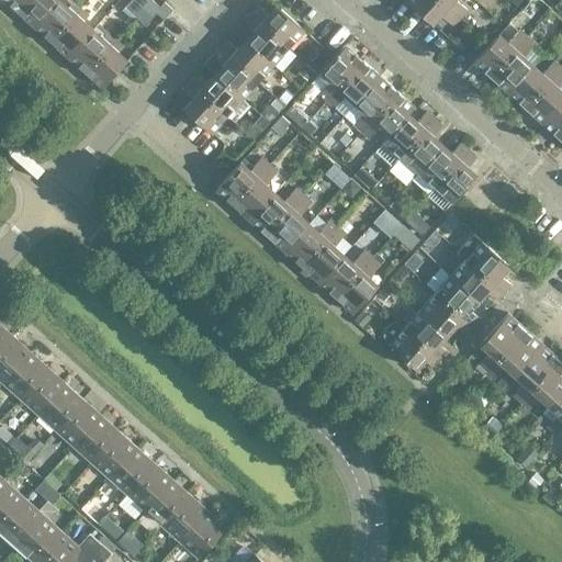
[(4,0),(17,11),(26,0),(4,0)]
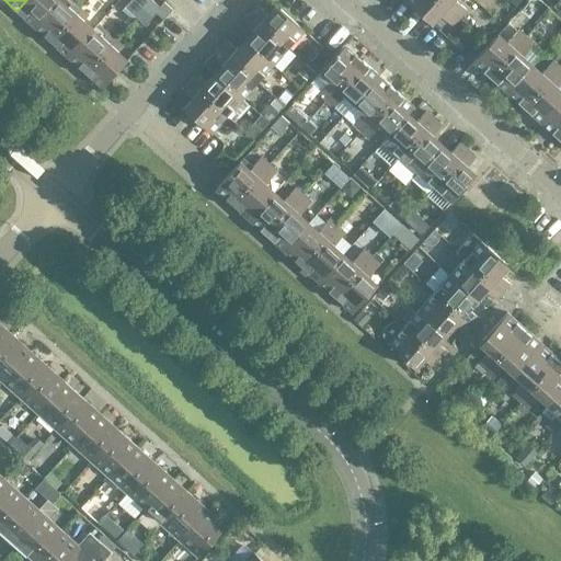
[(26,0),(16,11),(34,26),(57,0),(56,0),(26,0)]
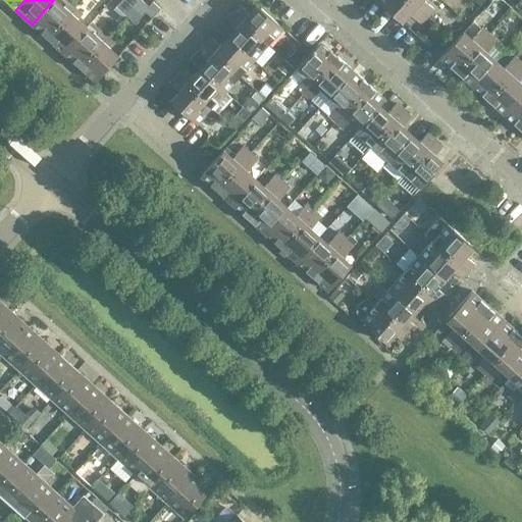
[(61,8),(53,0),(32,24),(47,38),(74,7),(67,1),(61,8)]
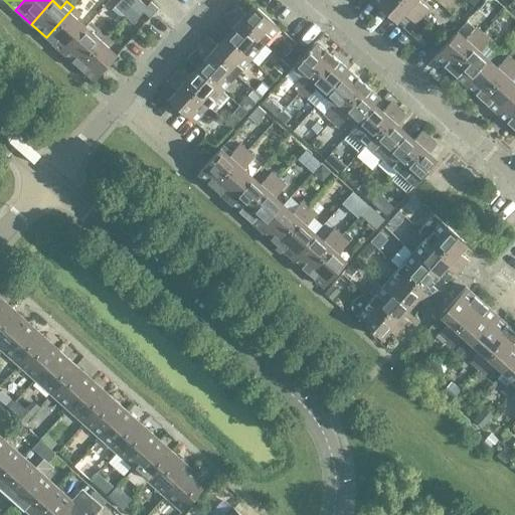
[(120,0),(114,7),(126,17),(133,23),(144,12),(150,17),(158,8),(151,1),(147,6),(140,0),(120,0)]
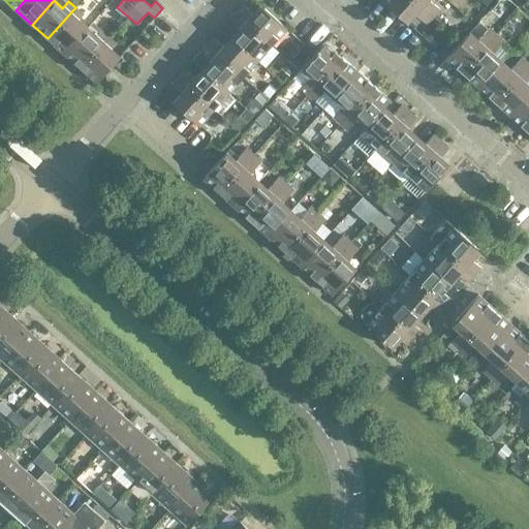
[(434,17),(415,0),(382,0),(405,21),(412,11),(427,24),(434,17)]
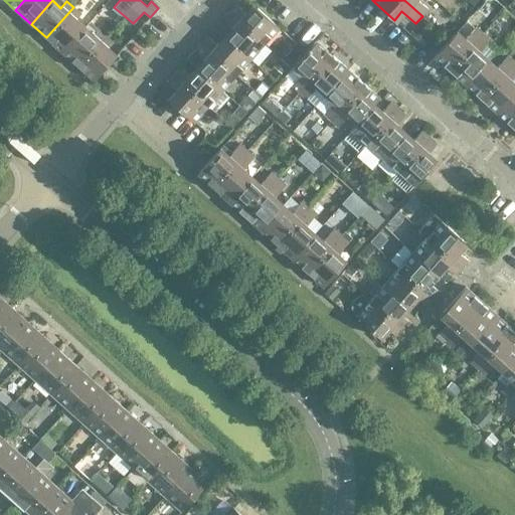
[(404,0),(422,16),(428,9),(418,0),(404,0)]
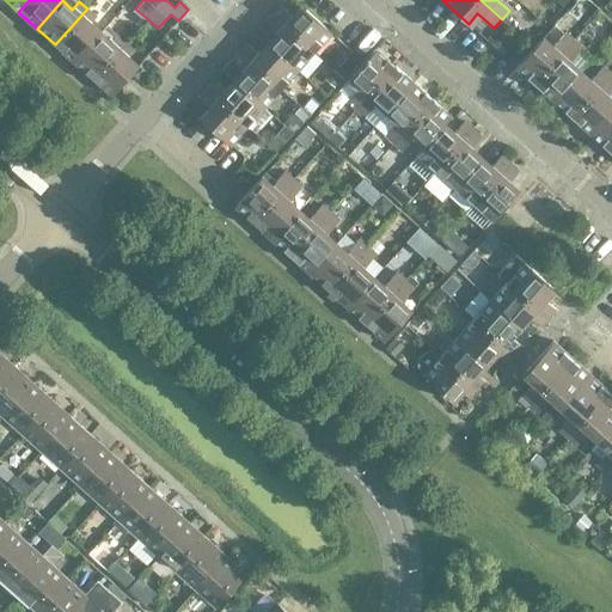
[(331,32),(306,10),(297,19),(282,6),(274,16),(314,51),(331,32)]
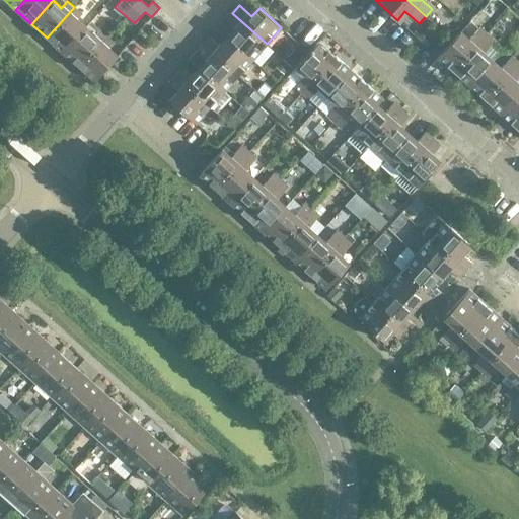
[(74,7),(47,38),(63,52),(84,28),(75,21),(82,14),(74,7)]
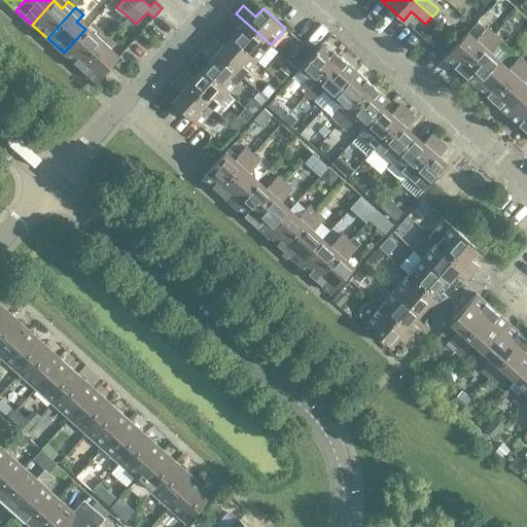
[(271,44),(236,13),(230,20),(242,32),(234,40),(256,61),(271,44)]
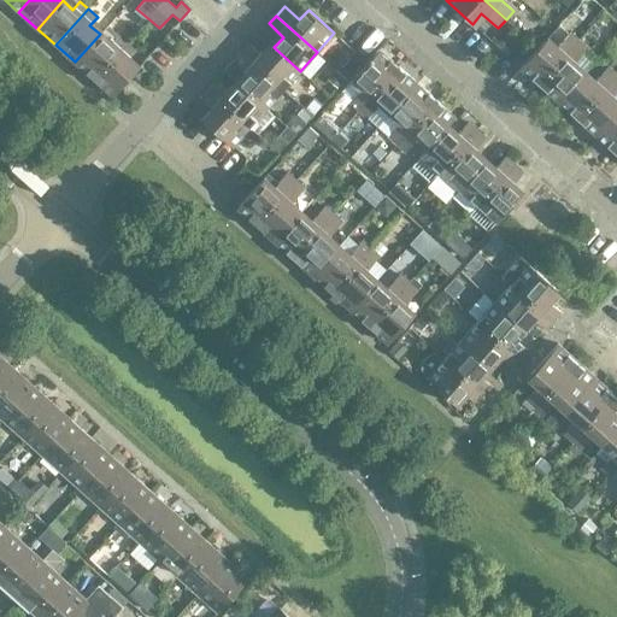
[(546,40),(521,68),(540,84),(580,41),(570,33),(556,50),(546,40)]
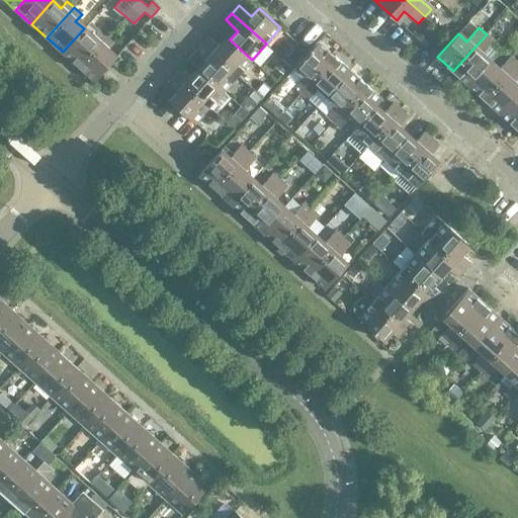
[(92,36),(84,28),(63,52),(78,66),(105,35),(99,29),(92,36)]
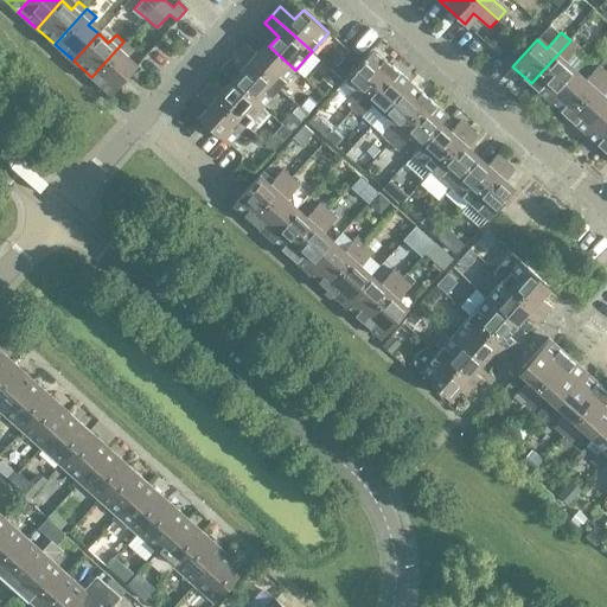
[(570,40),(531,83),(549,100),(574,72),(563,64),(579,48),(570,40)]
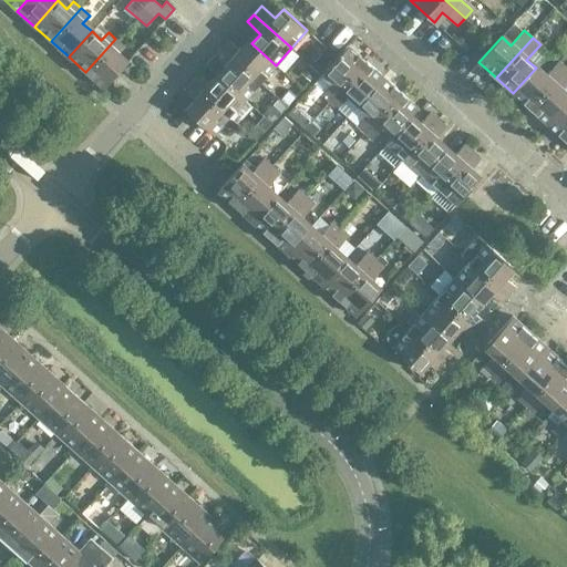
[(115,39),(85,72),(104,88),(126,63),(117,54),(124,47),(115,39)]
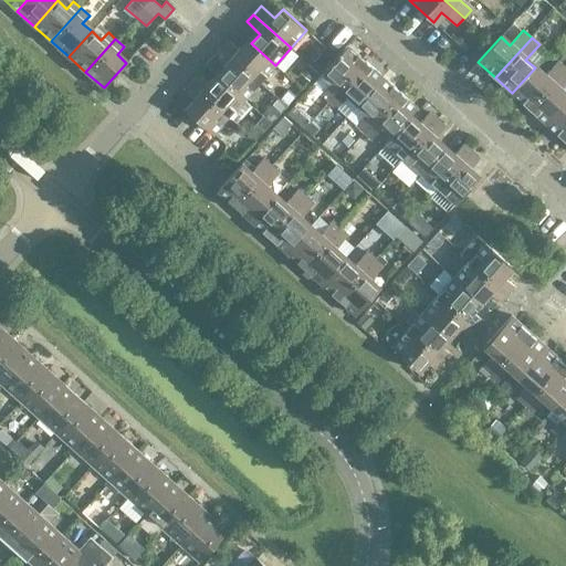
[(275,65),(251,43),(243,52),(229,40),(222,48),(260,82),(275,65)]
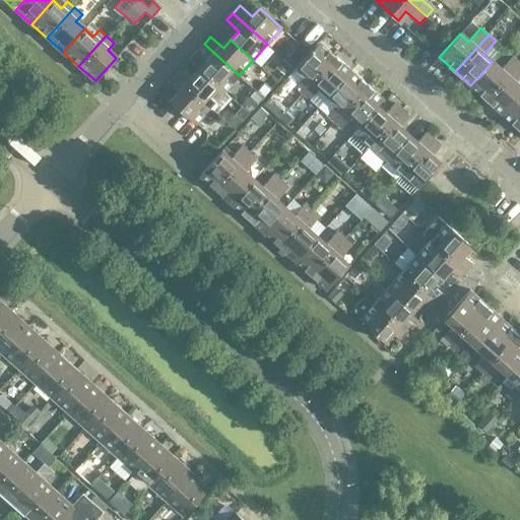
[(336,56),(319,42),(299,65),(308,72),(295,86),(303,93),(336,56)]
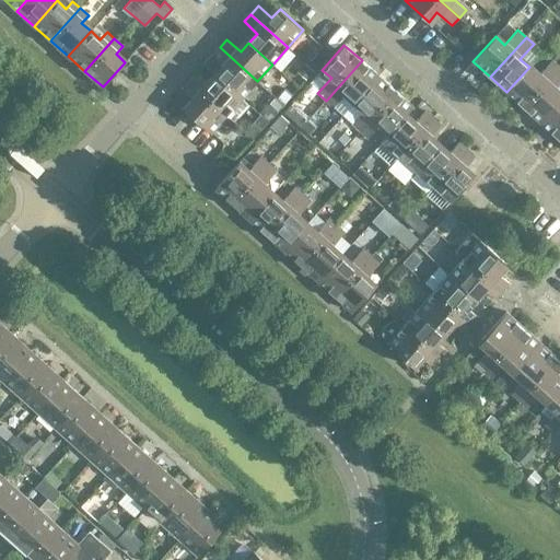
[(257,81),(220,47),(212,56),(226,68),(218,77),(242,98),(257,81)]
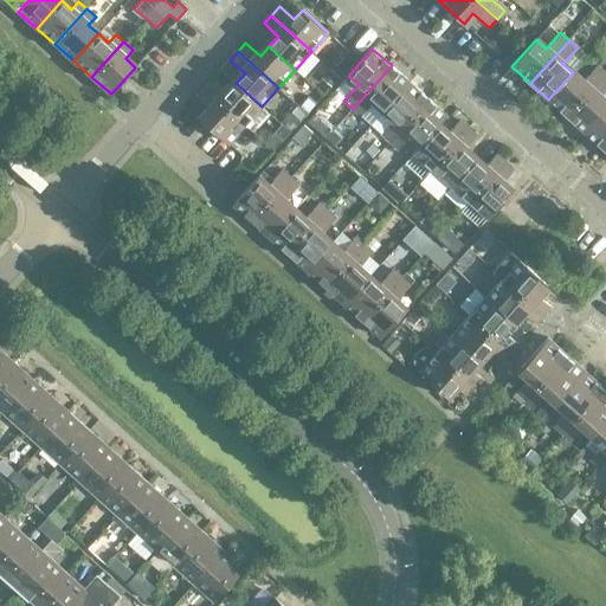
[(356,58),(349,51),(336,66),(343,73),(356,58)]
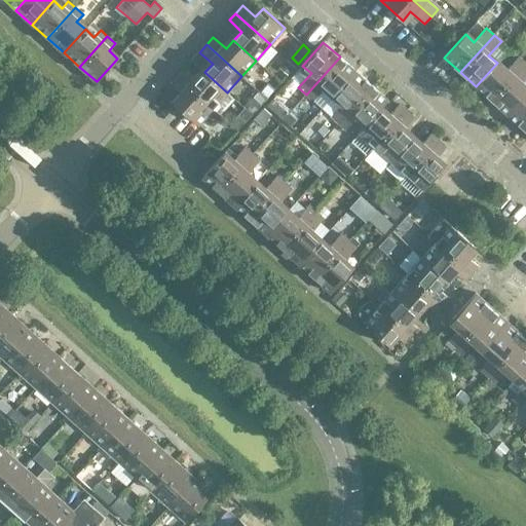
[(340,57),(306,95),(313,101),(326,86),(335,95),(355,71),(340,57)]
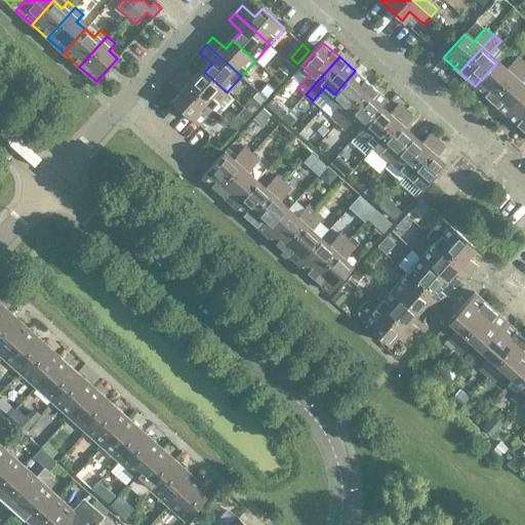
[(496,63),(475,86),(491,101),(524,64),(518,56),(505,71),(496,63)]
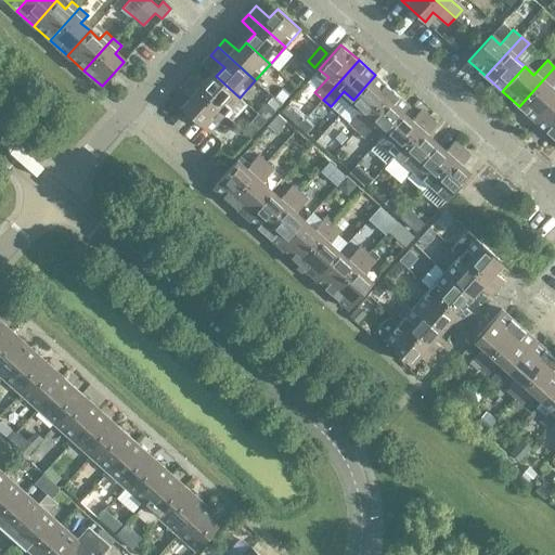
[(554,66),(554,67),(519,106),(536,121),(554,100),(554,93),(550,89),(554,81),(554,66)]
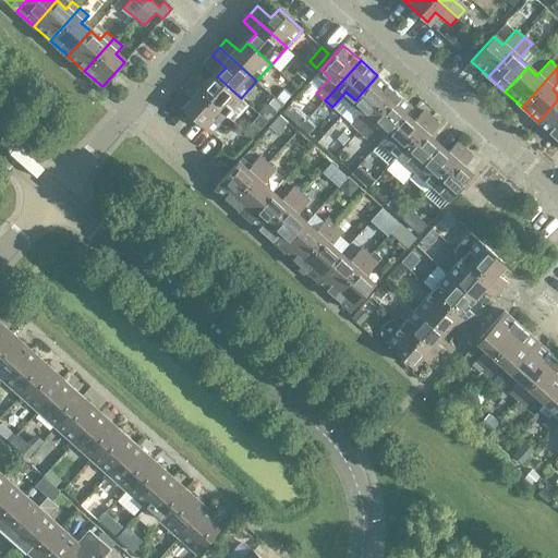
[(241,98),(217,76),(209,86),(195,73),(189,81),(226,114),(241,98)]
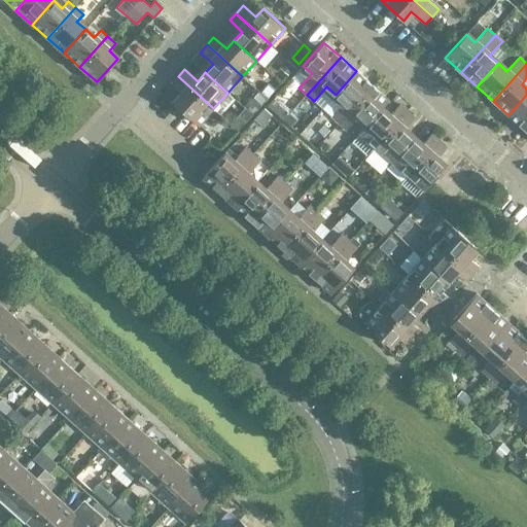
[(373,85),(356,71),(336,95),(344,102),(331,116),(339,124),(373,85)]
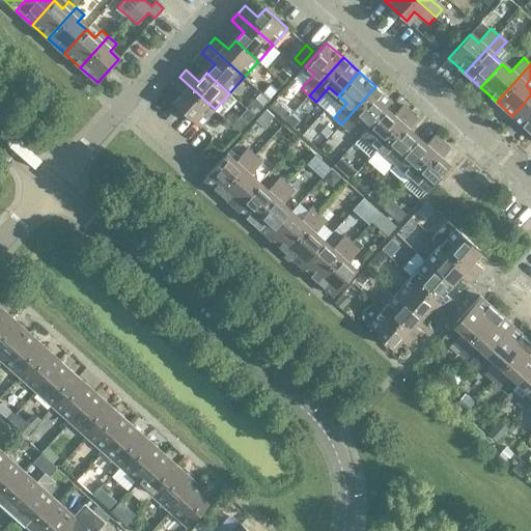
[(215,109),(179,77),(172,85),(186,96),(177,105),(200,126),(215,109)]
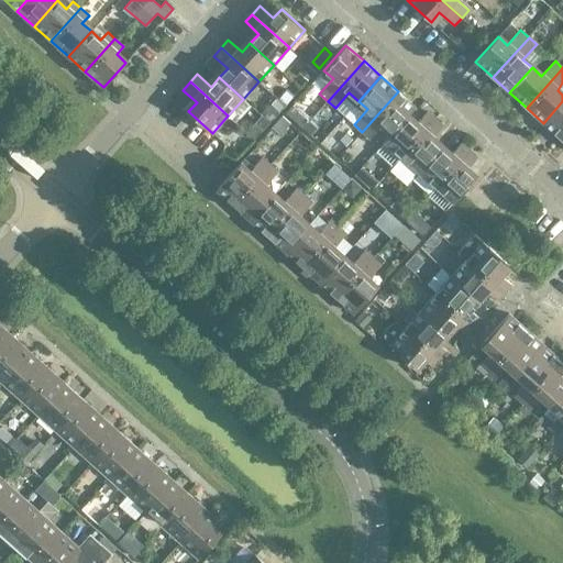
[(415,107),(398,91),(362,132),(370,139),(383,123),(393,132),(406,117),(415,107)]
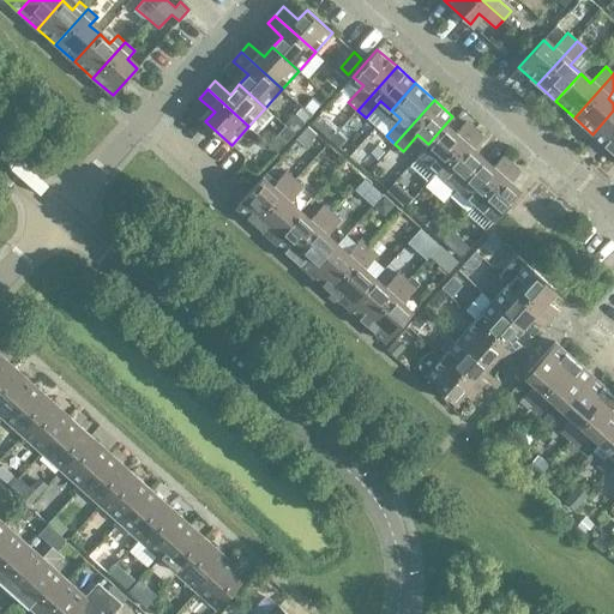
[(613,110),(593,134),(612,151),(613,148),(613,110)]
